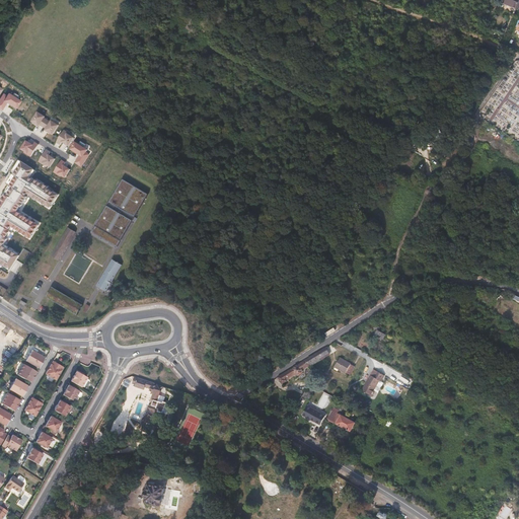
[(0,99),(0,108),(2,110),(7,102),(16,108),(20,102),(17,99),(19,95),(14,92),(12,95),(9,93),(7,96),(3,94),(0,99)]
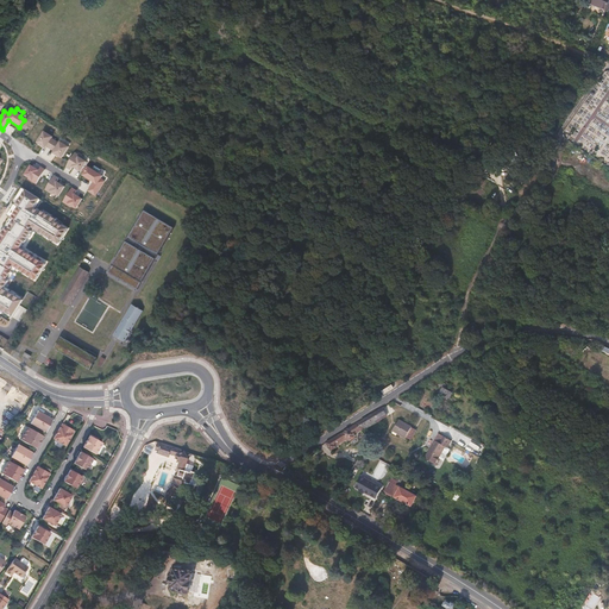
[(50,149),(56,140),(52,138),(54,137),(45,131),(37,142),(45,148),(46,146),(50,149)]
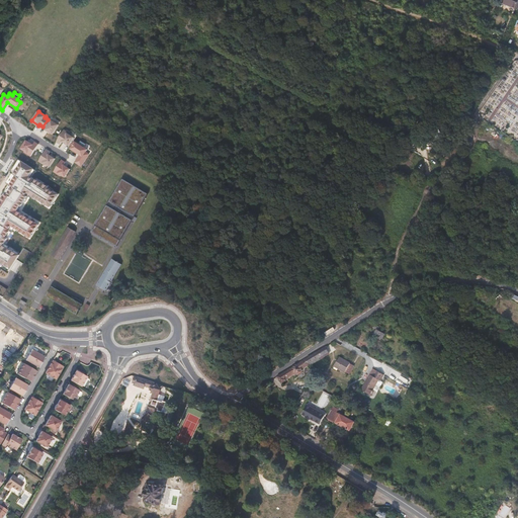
[(46,130),(53,135),(59,125),(52,120),(51,121),(48,119),(42,126),(47,128),(46,130)]
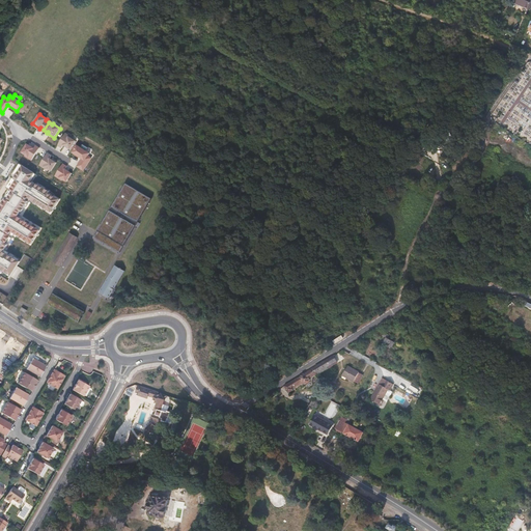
[(446,129),(441,135),(450,143),(458,133),(453,128),(450,131),(447,129),(446,130),(446,129)]
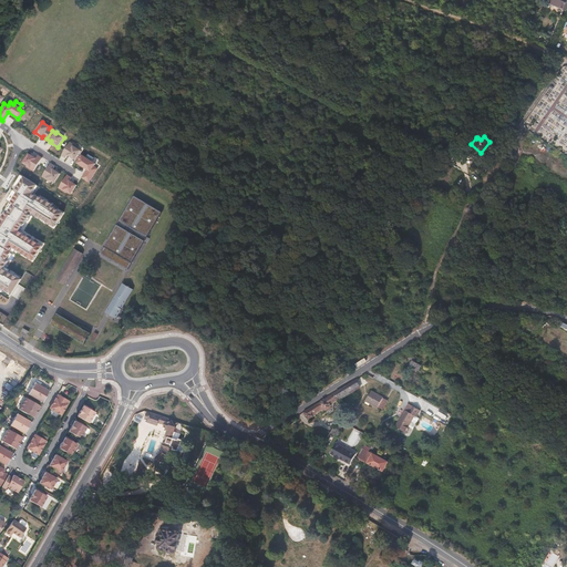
[(70,142),(62,155),(66,157),(69,155),(75,160),(81,151),(78,148),(79,146),(70,142)]
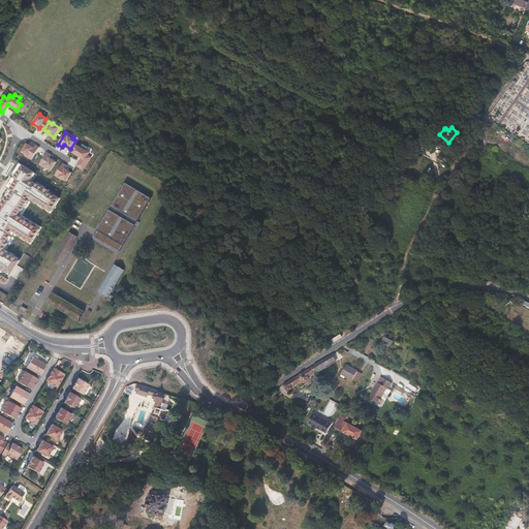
[(31,161),(40,148),(36,145),(34,148),(27,144),(22,152),(25,154),(24,156),(31,161)]
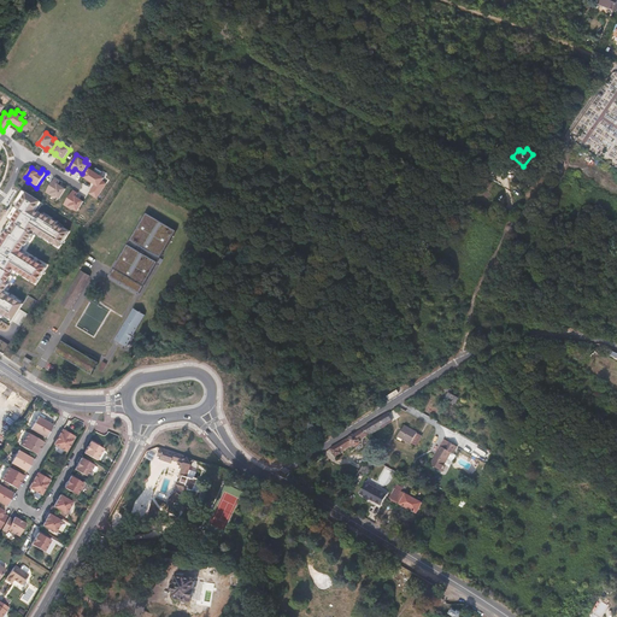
[(89,194),(98,199),(107,183),(103,181),(104,178),(100,175),(103,171),(97,169),(94,171),(89,169),(84,177),(95,184),(89,194)]
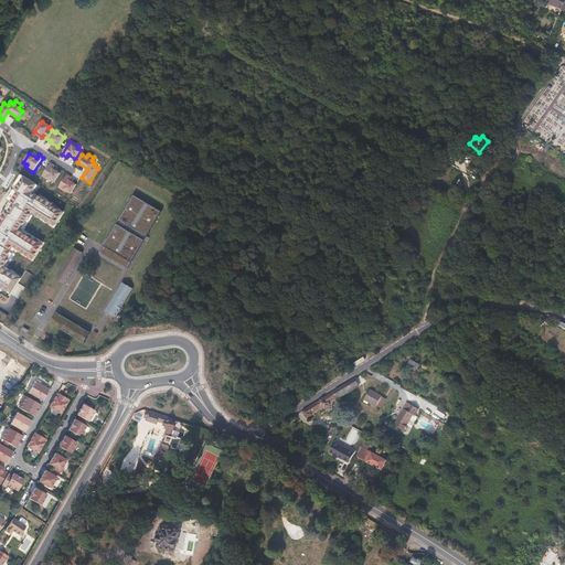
[(55,182),(61,173),(54,169),(55,166),(51,162),(42,177),(50,181),(51,180),(55,182)]
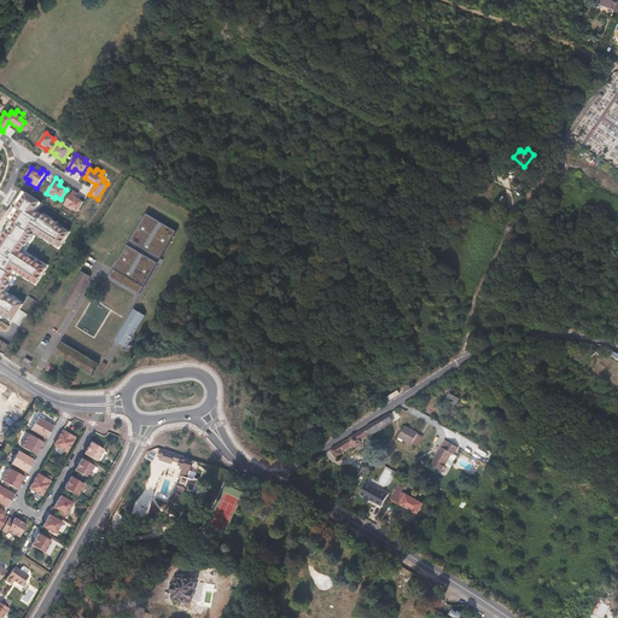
[(0,328),(9,333),(77,226),(19,190),(6,210),(16,215),(0,239),(0,328)]
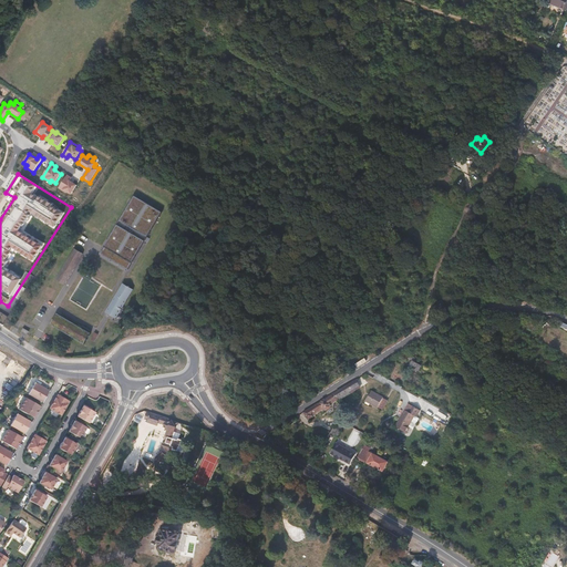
[(72,177),(68,175),(59,188),(66,193),(68,192),(72,194),(78,185),(70,181),(72,177)]
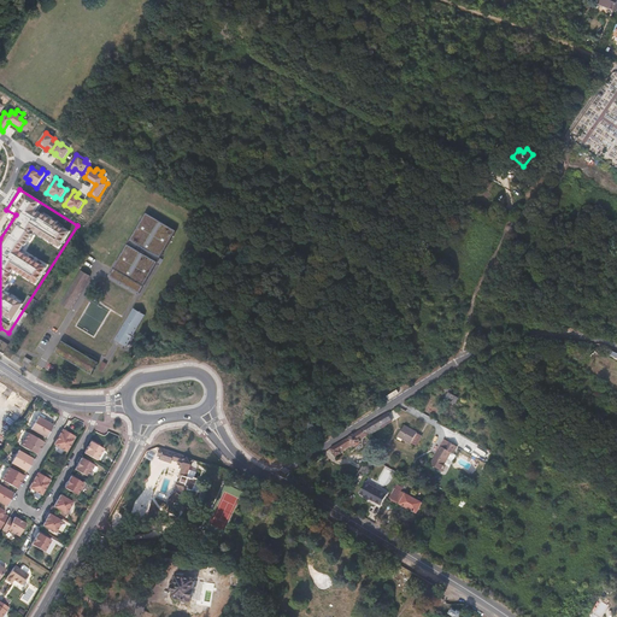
[(109,275),(139,292),(175,229),(145,212),(109,275)]
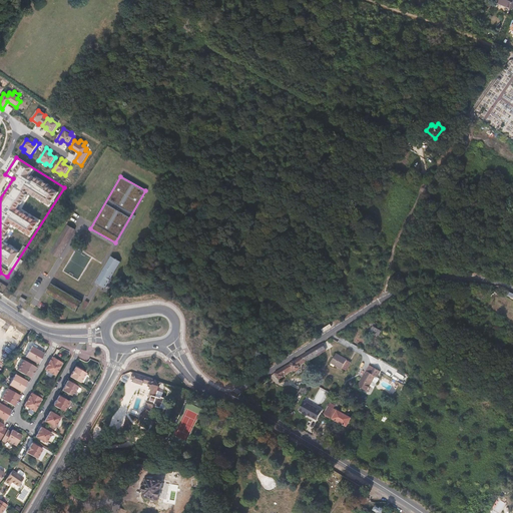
[(67,242),(75,228),(67,223),(59,237),(67,242)]
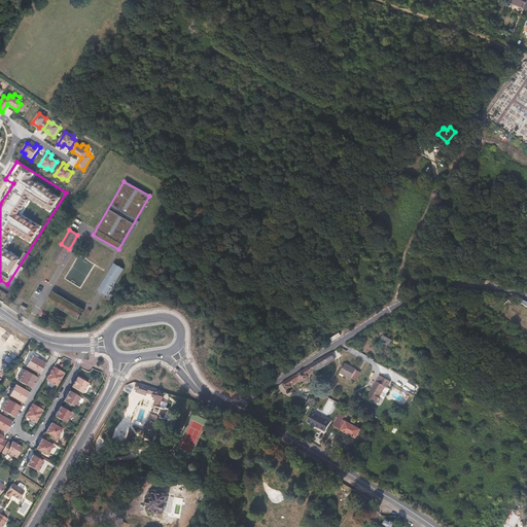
[(61,244),(53,258),(60,264),(69,249),(61,244)]
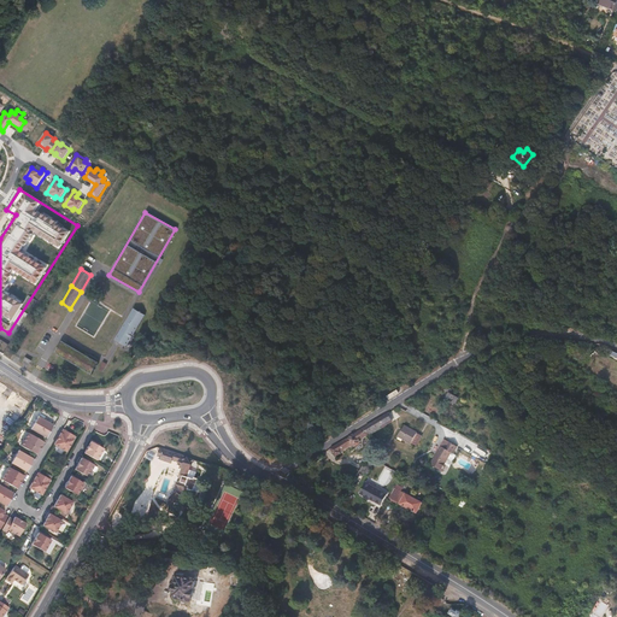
[(134,306),(115,338),(127,345),(145,312),(134,306)]
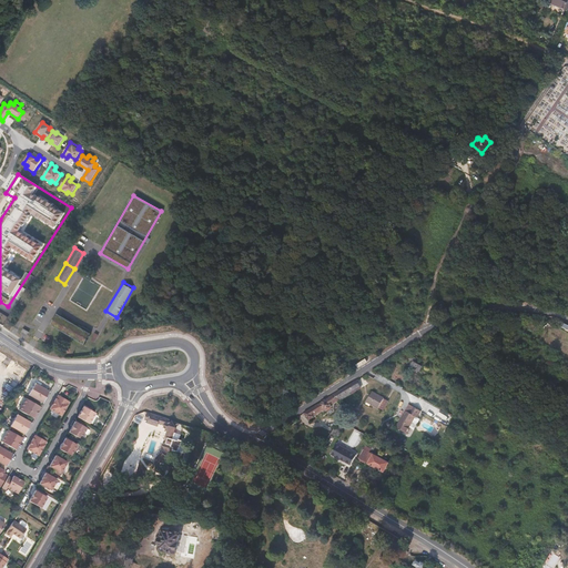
[(85,343),(91,332),(90,331),(91,328),(83,324),(82,326),(58,312),(52,323),(85,343)]
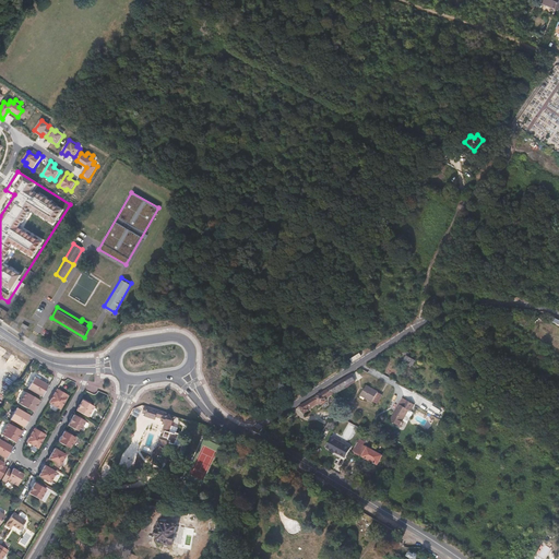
[(404,360),(413,365),(415,360),(408,357),(411,353),(404,349),(402,354),(407,356),(404,360)]
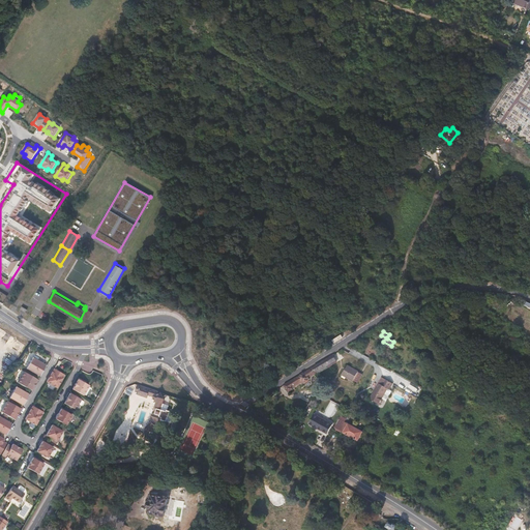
[(441,358),(438,352),(430,356),(433,360),(437,358),(438,360),(441,358)]
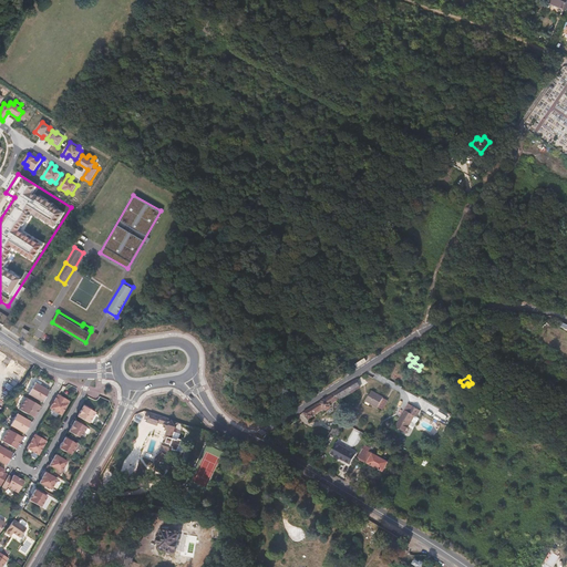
[(28,392),(34,380),(31,378),(24,390),(28,392)]
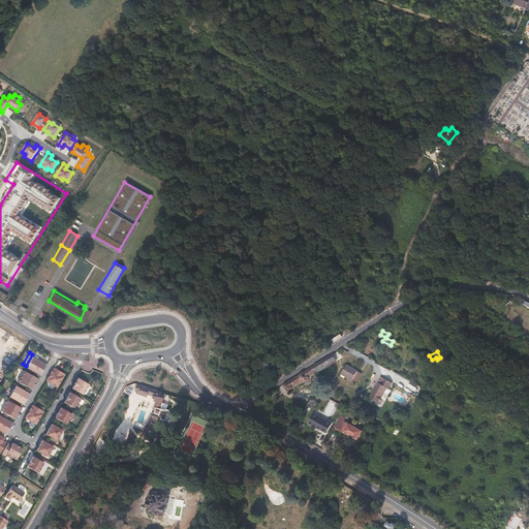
[(323,360),(314,366),(317,371),(318,372),(336,362),(332,354),(323,360)]
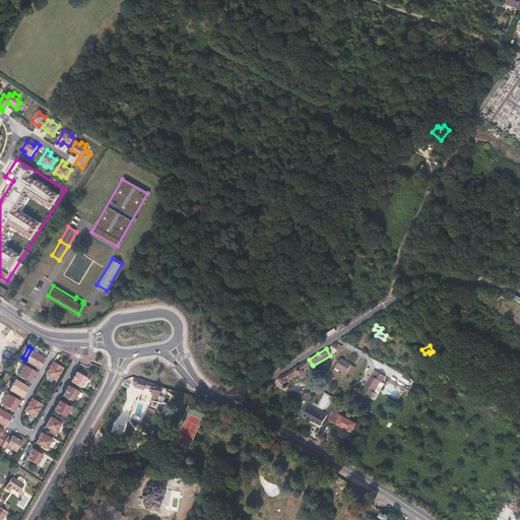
[(46,359),(33,350),(26,361),(40,369),(46,359)]
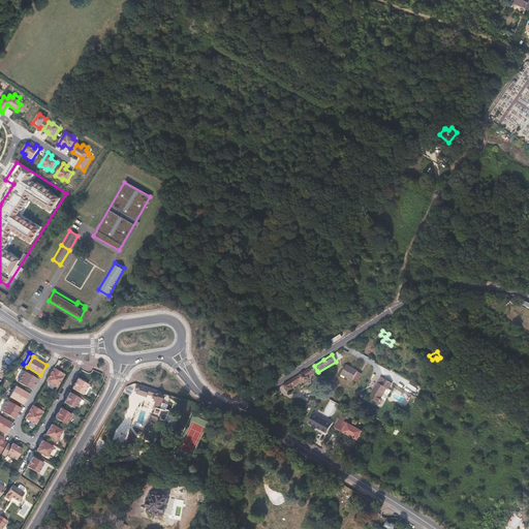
[(358,371),(347,365),(342,374),(352,380),(353,379),(358,382),(362,374),(358,371)]
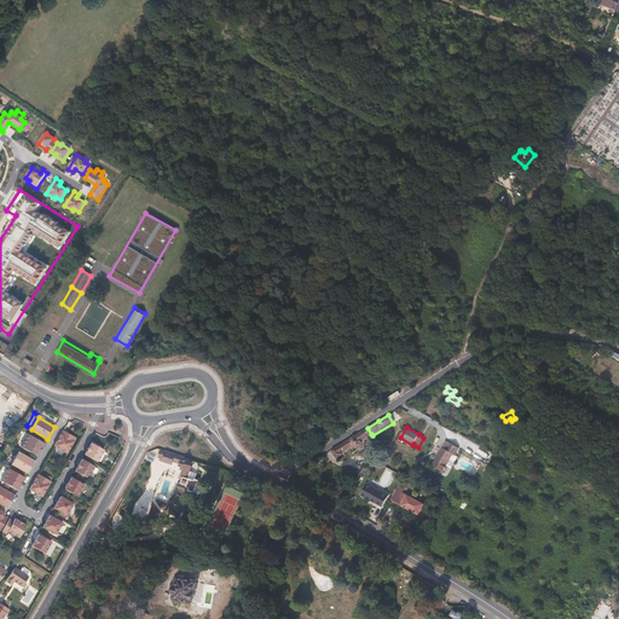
[(368,428),(362,432),(347,440),(333,450),(337,458),(342,455),(341,452),(353,445),(354,446),(362,441),(360,440),(368,435),(371,434),(368,428)]
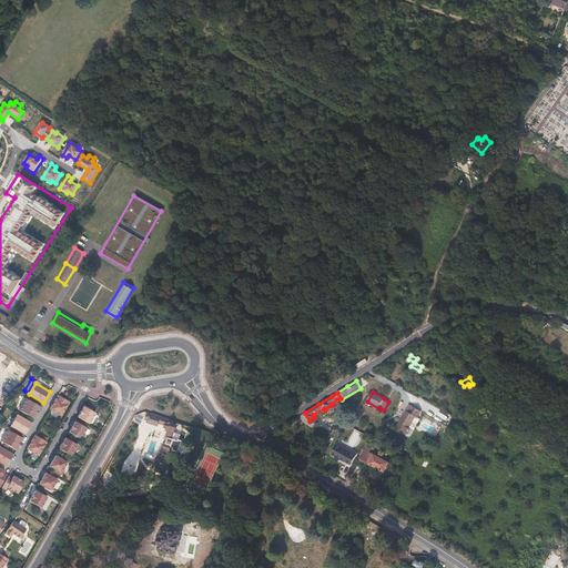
[(70,403),(58,395),(50,409),(62,417),(70,403)]
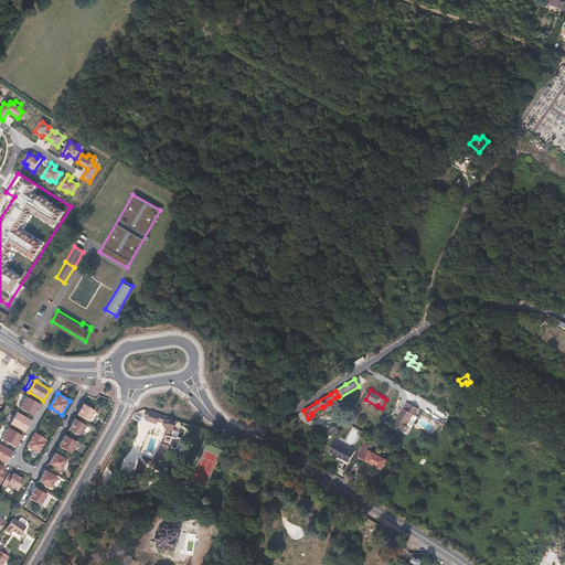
[(41,404),(27,395),(20,407),(34,416),(41,404)]
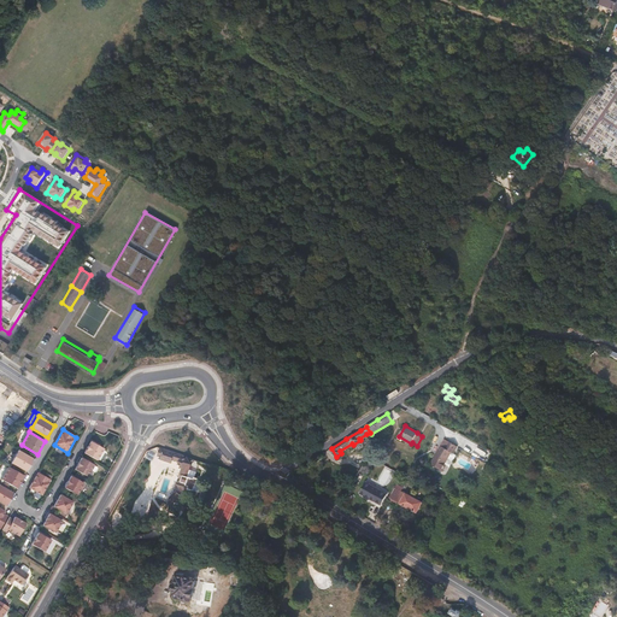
[(97,444),(92,441),(86,452),(98,459),(104,448),(100,446),(97,444)]
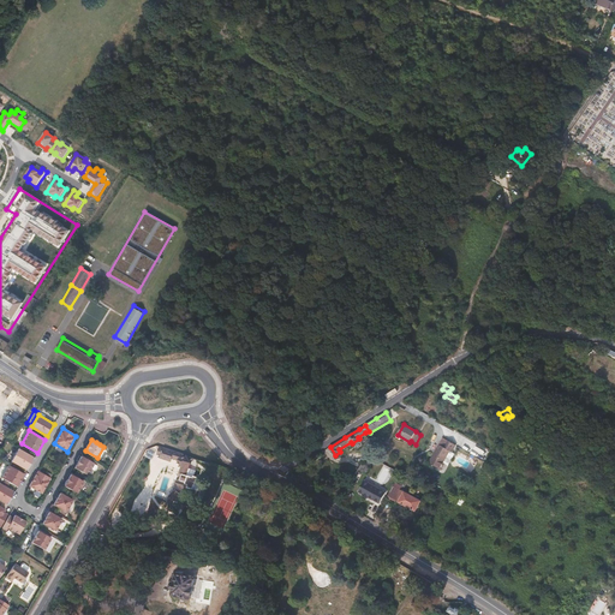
[(437,448),(435,453),(429,463),(442,470),(446,464),(443,463),(451,451),(452,452),(457,445),(447,440),(443,446),(440,445),(437,448)]
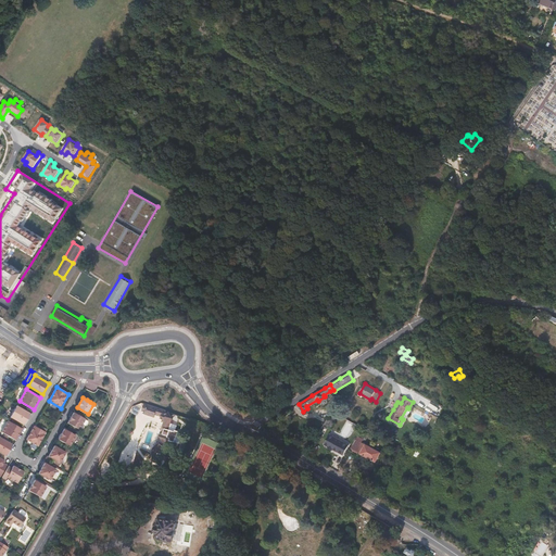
[(146,404),(143,411),(147,412),(146,414),(155,416),(156,414),(159,408),(146,404)]
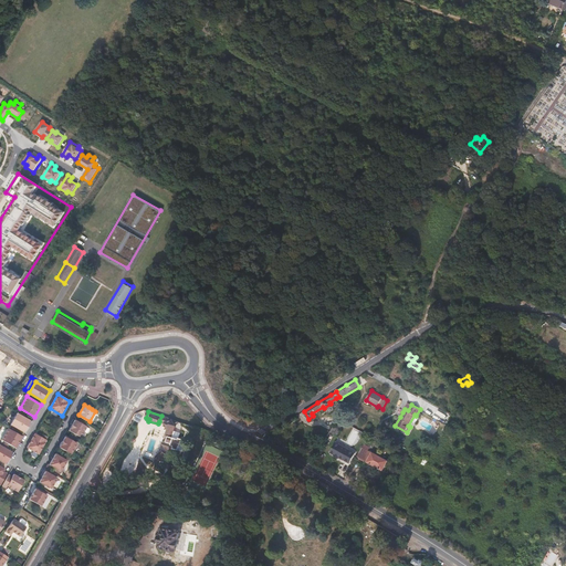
[(17,412),(10,423),(24,432),(31,421),(17,412)]
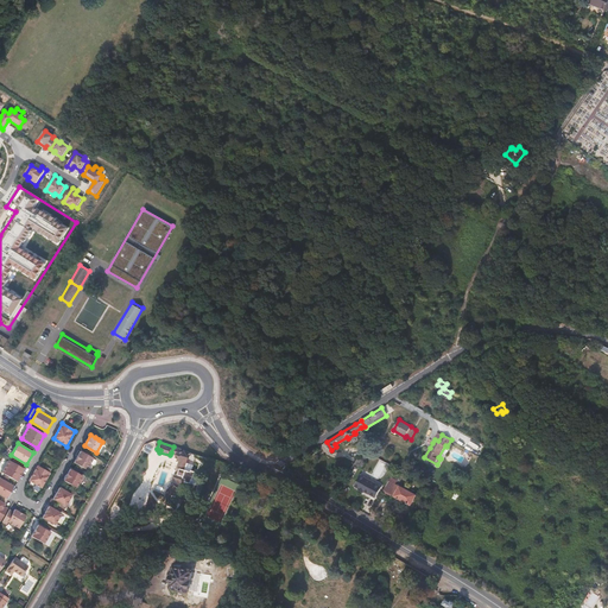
[(178,455),(181,461),(173,480),(183,483),(184,480),(187,472),(188,472),(190,464),(187,463),(189,458),(185,450),(173,447),(171,453),(178,455)]
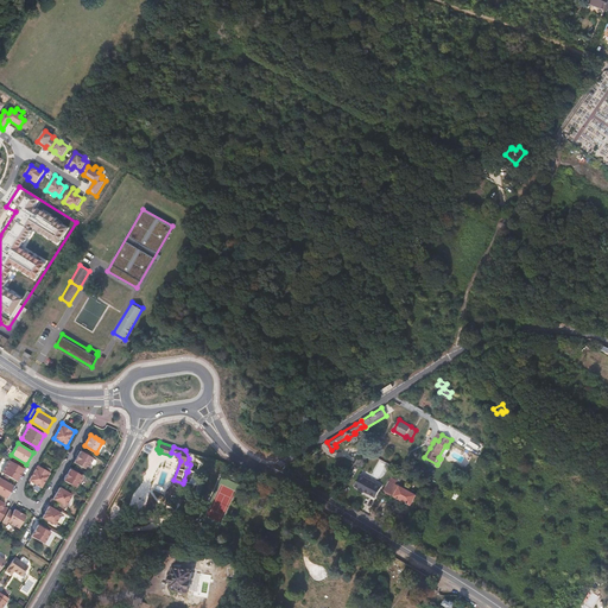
[(86,454),(81,451),(74,462),(87,470),(93,458),(89,456),(86,454)]
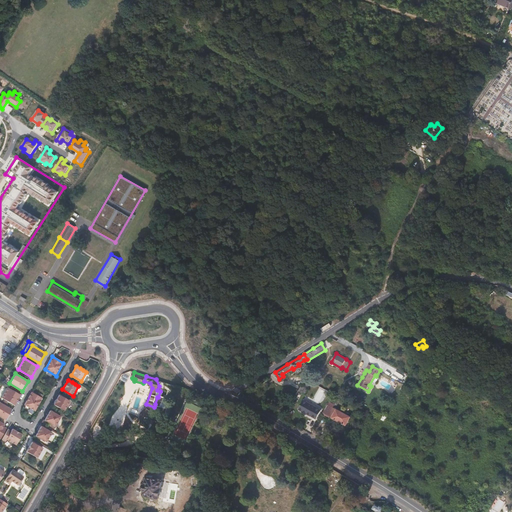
[(301,386),(299,391),(303,393),(306,394),(308,389),(301,386)]
